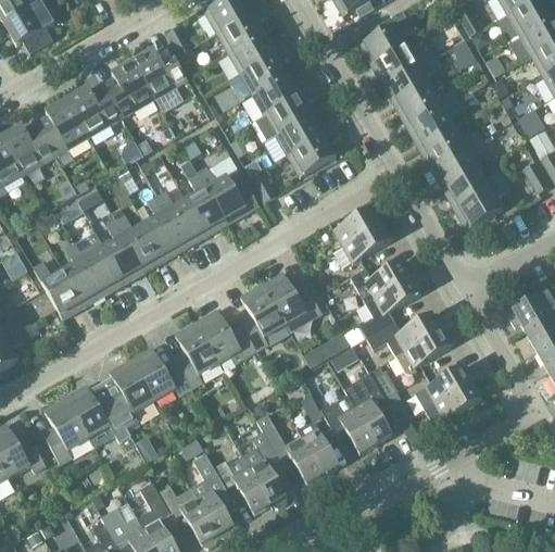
[(0,0),(0,19),(3,25),(37,7),(37,5),(34,0),(0,0)]
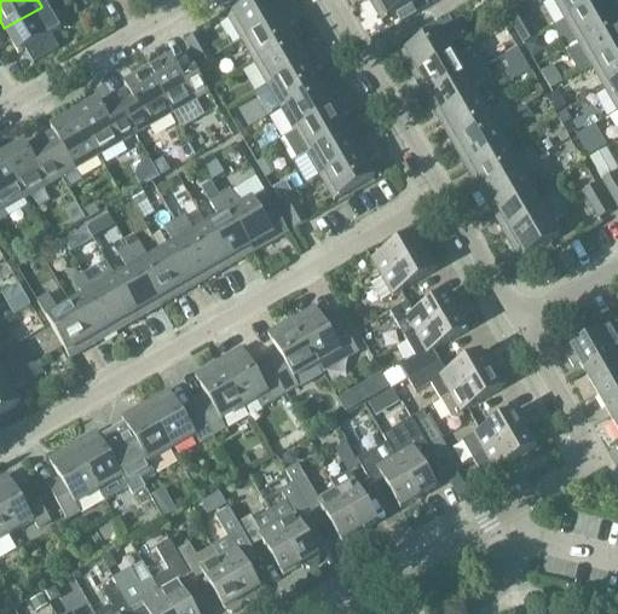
[(241,38),(298,5),(295,0),(283,0),(276,5),(273,0),(250,0),(227,13),(241,38)]
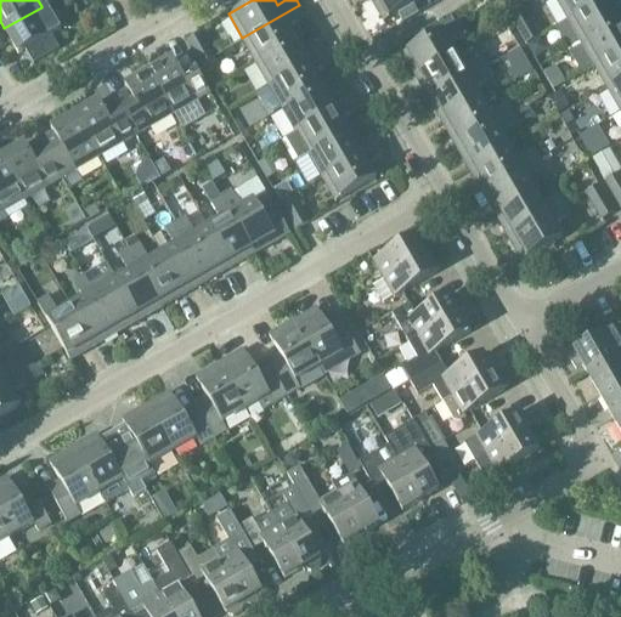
[(372,0),(383,20),(397,11),(413,3),(418,0),(372,0)]
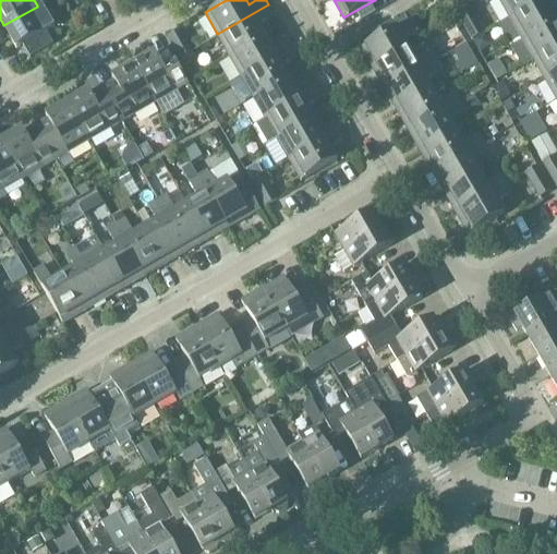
[(499,0),(509,15),(535,0),(499,0)]
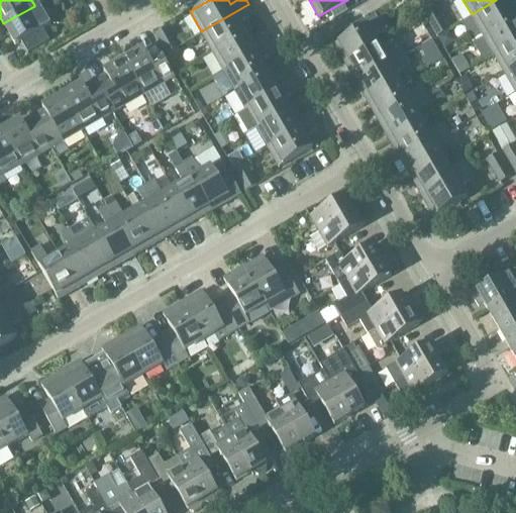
[(482,33),(515,14),(510,3),(514,0),(496,0),(472,14),(482,33)]
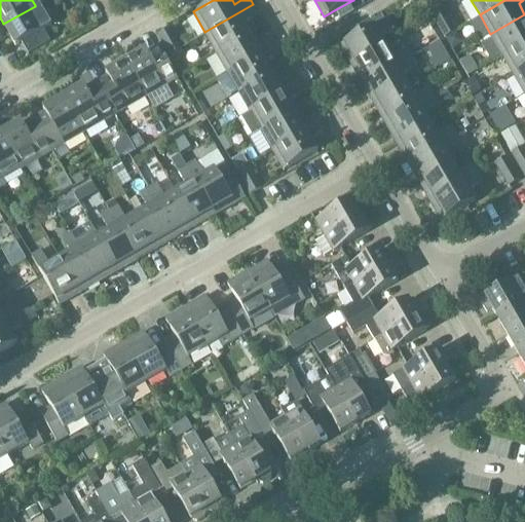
[(349,2),(336,9),(340,16),(353,9),(349,2)]
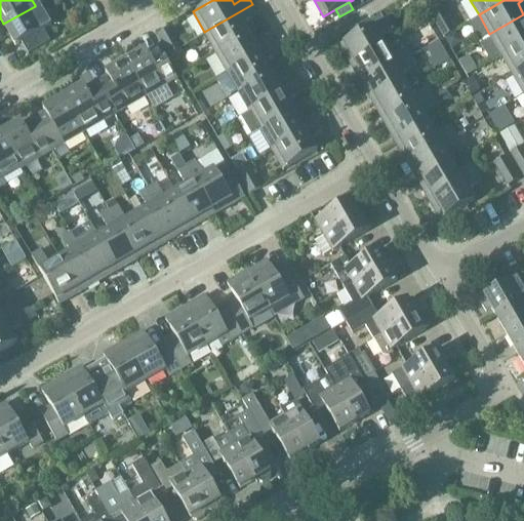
[(35,5),(35,6),(3,24),(15,43),(21,40),(28,51),(49,39),(43,28),(50,23),(39,3),(35,5)]
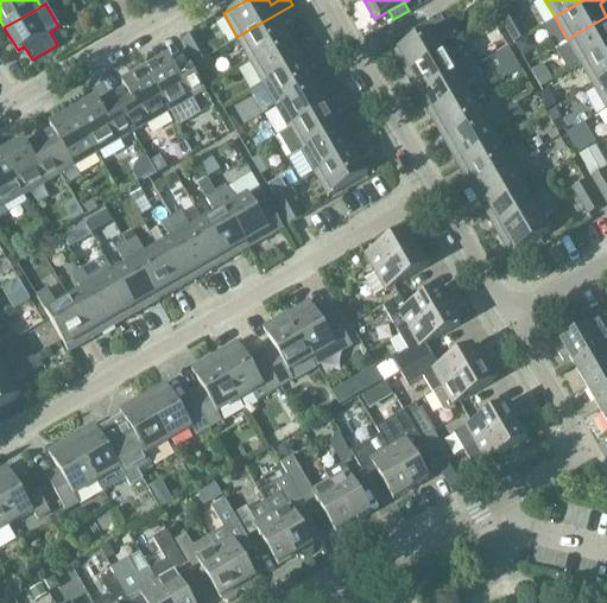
[(250,59),(289,37),(282,24),(298,14),(292,5),(236,37),(250,59)]
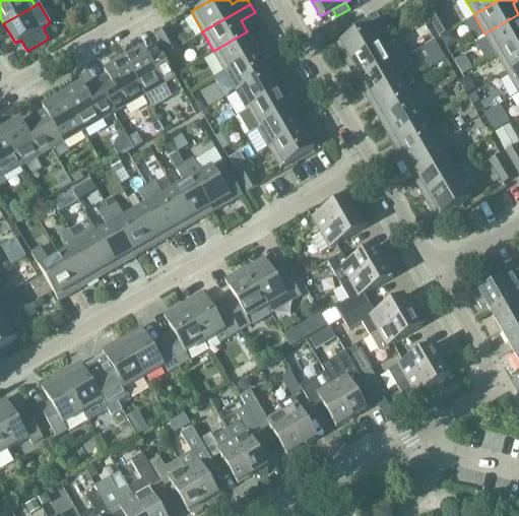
[(437,5),(426,11),(439,35),(450,28),(437,5)]
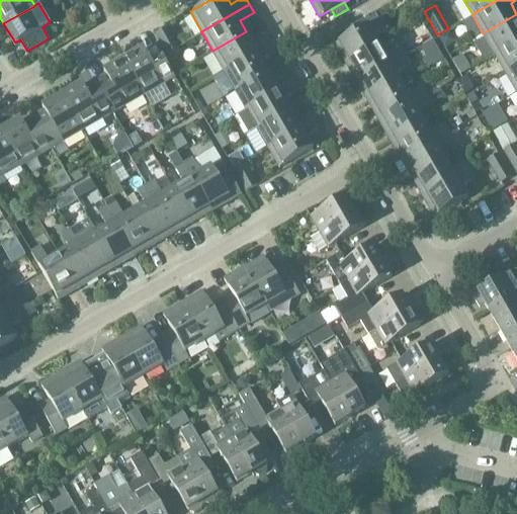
[(373,10),(365,15),(369,22),(377,17),(373,10)]
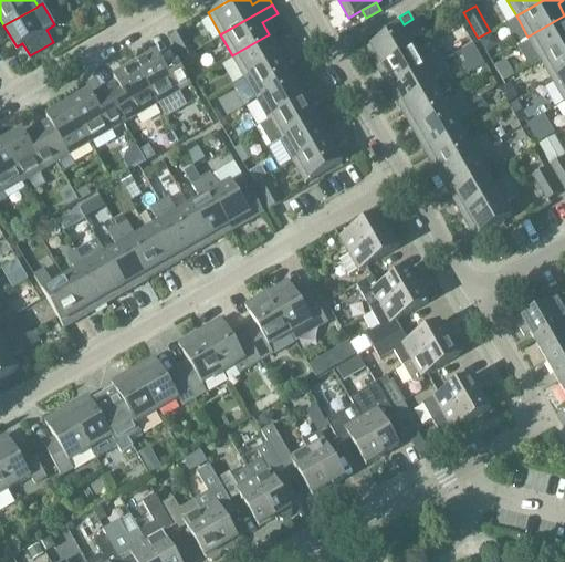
[(540,56),(564,42),(564,16),(527,37),(540,56)]
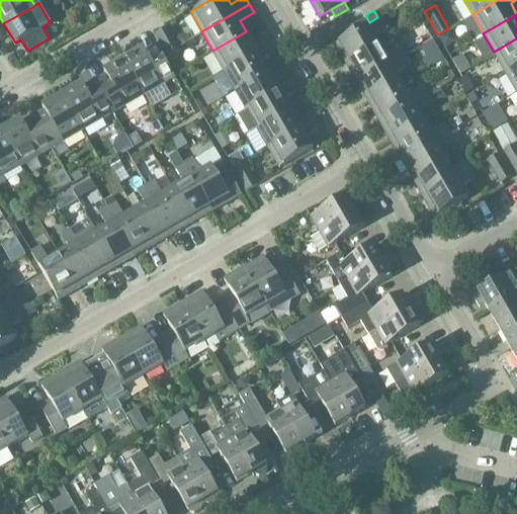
[(334,43),(346,63),(379,43),(373,32),(388,24),(381,15),(377,17),(369,22),(334,43)]
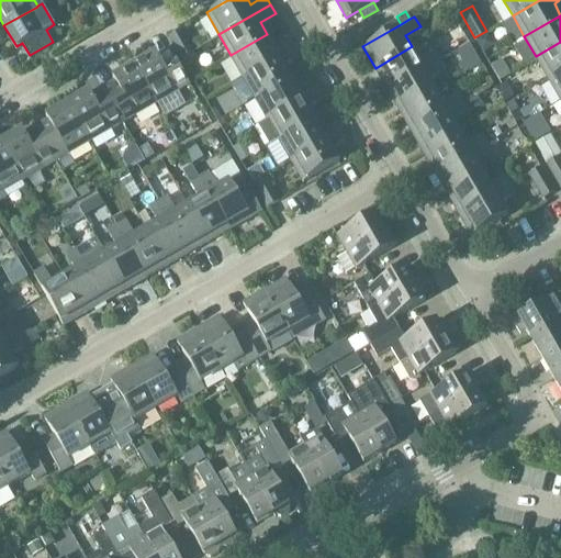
[(168,34),(183,59),(194,53),(180,28),(168,34)]
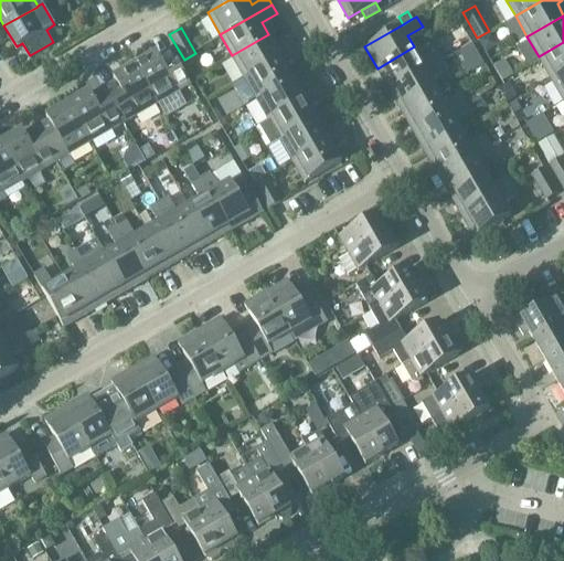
[(489,32),(478,39),(485,50),(495,43),(489,32)]
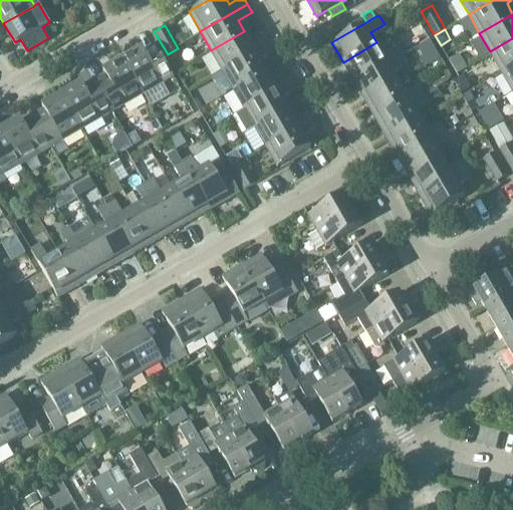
[(222,68),(269,41),(264,33),(250,41),(244,31),(211,50),(222,68)]
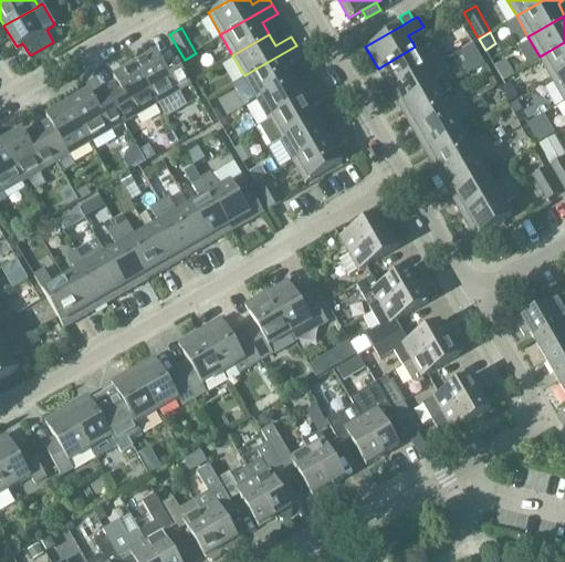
[(552,77),(564,70),(564,42),(540,56),(552,77)]
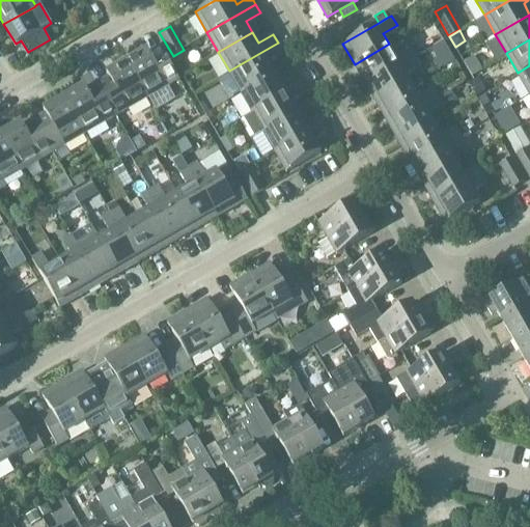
[(241,90),(275,71),(269,60),(283,52),(278,43),(229,71),(241,90)]
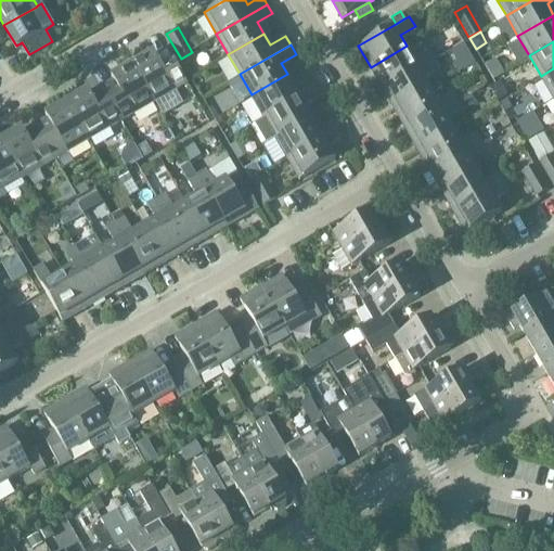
[(371,67),(383,87),(434,58),(428,49),(413,58),(407,46),(371,67)]
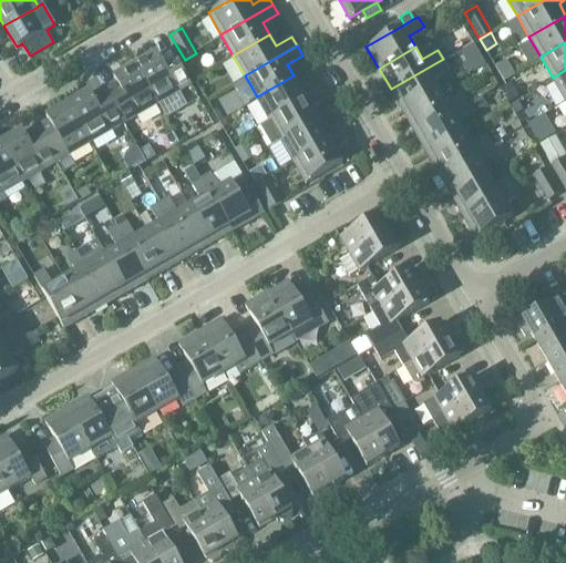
[(157,102),(191,82),(171,48),(158,54),(156,51),(135,63),(157,102)]
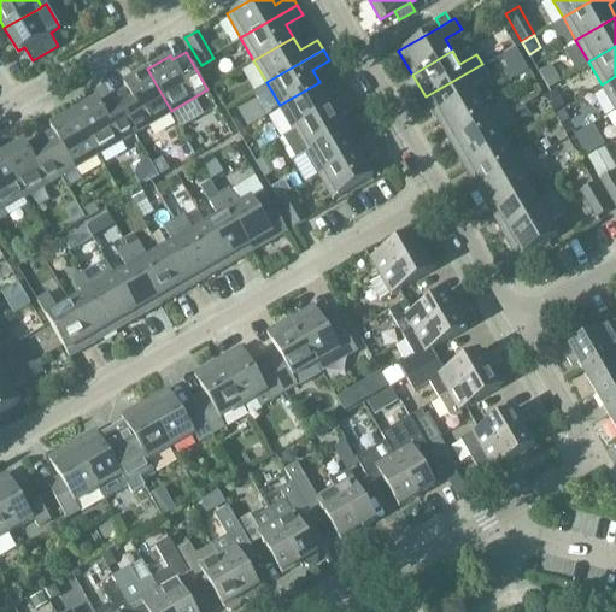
[(426,96),(438,119),(479,96),(471,84),(488,75),(482,64),(426,96)]
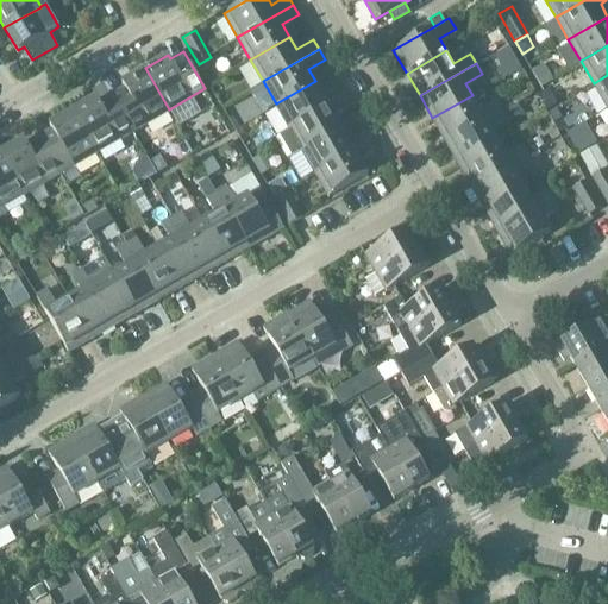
[(544,65),(534,71),(540,83),(551,77),(544,65)]
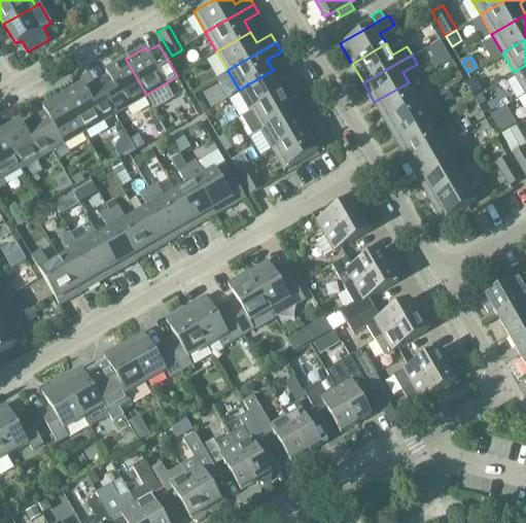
[(96,80),(114,112),(146,95),(126,59),(105,71),(107,74),(96,80)]
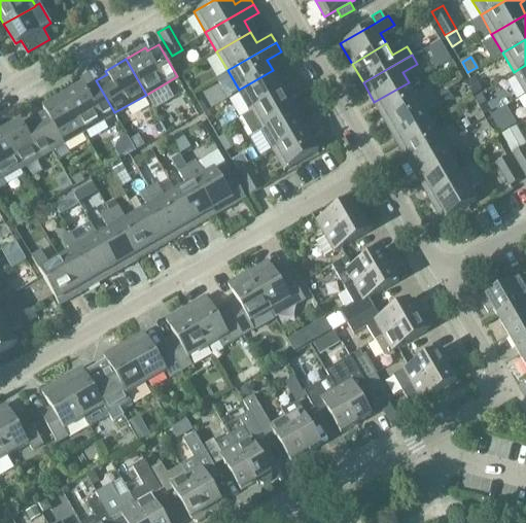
[(525,92),(525,91),(525,65),(514,72),(525,92)]
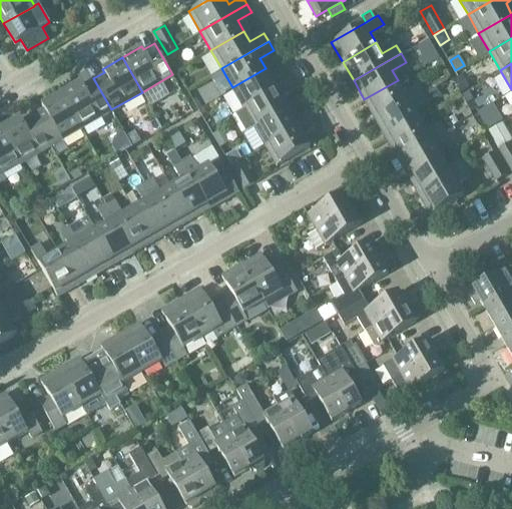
[(471,79),(478,90),(499,77),(492,66),(471,79)]
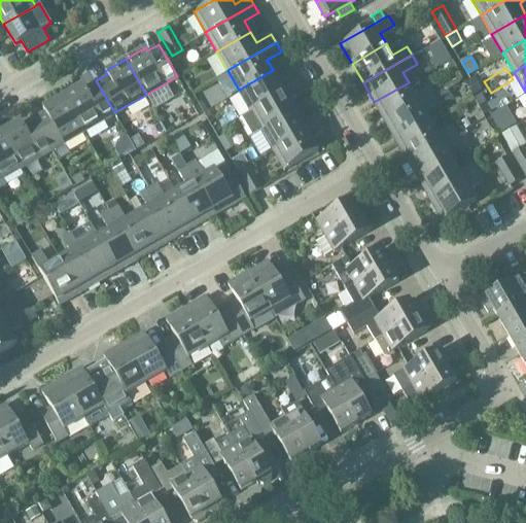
[(250,109),(299,81),(293,73),(279,81),(273,70),(239,90),(250,109)]
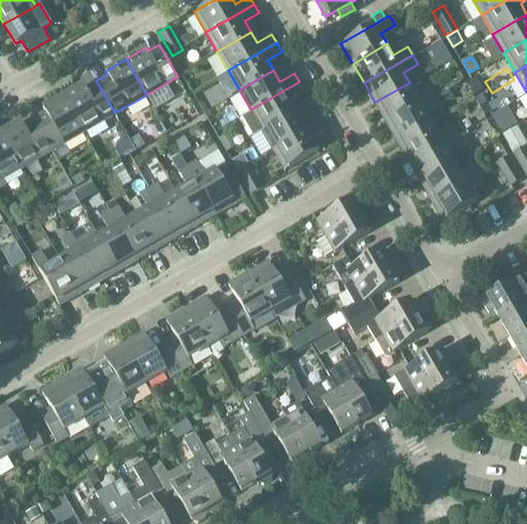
[(470,77),(465,80),(473,94),(482,89),(474,75),(470,77)]
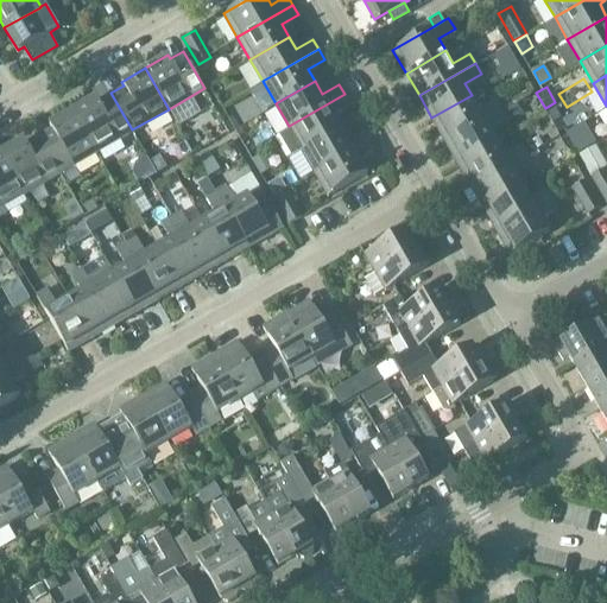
[(96,151),(119,138),(132,129),(111,93),(99,101),(96,96),(73,109),(96,151)]
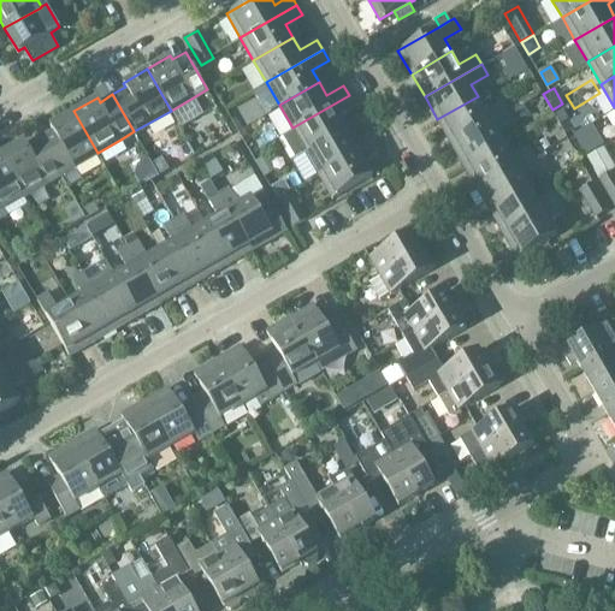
[(295,156),(305,150),(346,128),(338,114),(354,105),(349,95),(293,128),(282,134),(295,156)]
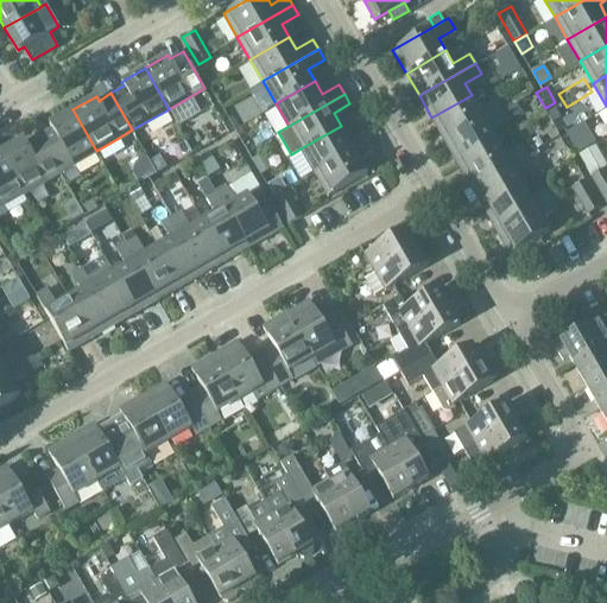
[(472,95),(431,118),(444,140),(500,107),(494,97),(478,107),(472,95)]
